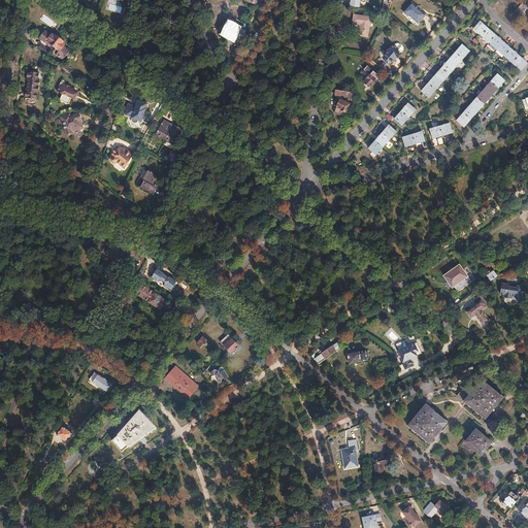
[(527,0),(524,0),(516,9),(526,20),(527,17),(527,0)]
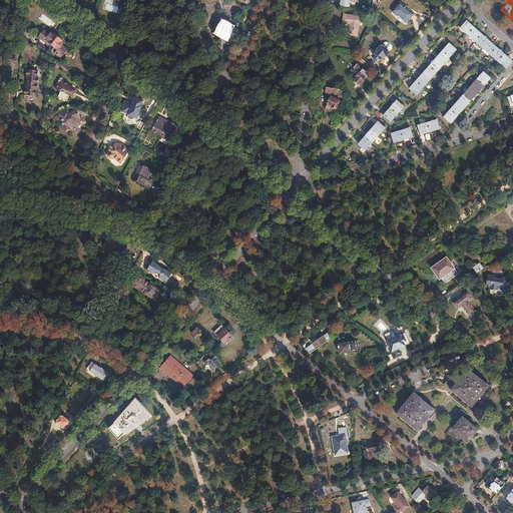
[(400,2),(392,12),(397,16),(398,15),(407,22),(414,14),(400,2)]
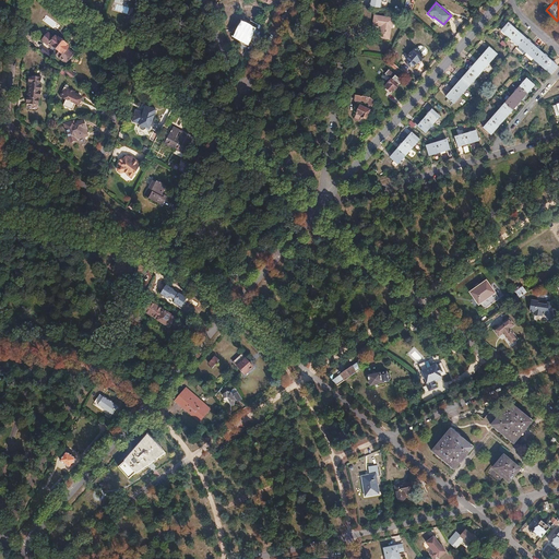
[(47,16),(44,21),(52,27),(56,23),(47,16)]
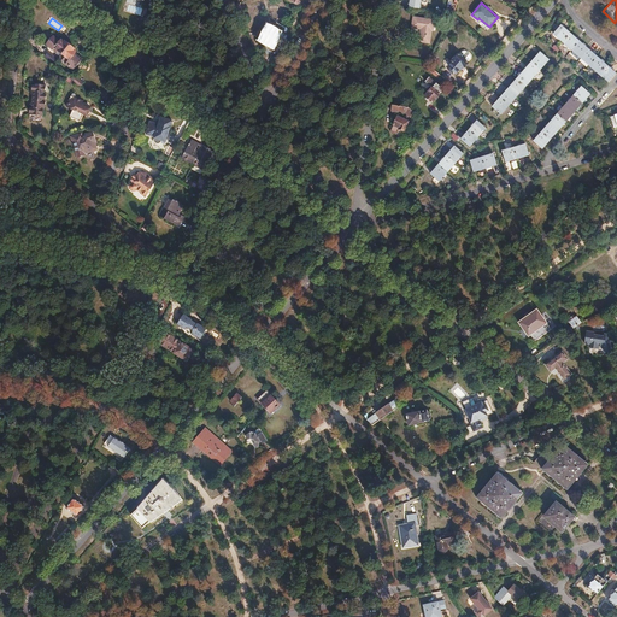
[(413,18),(412,28),(422,29),(422,34),(421,34),(419,41),(430,43),(432,31),(433,31),(435,21),(413,18)]
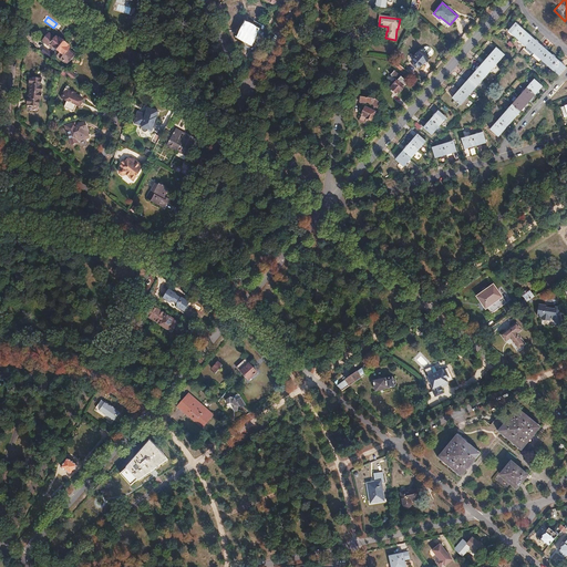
[(515,23),(508,32),(558,75),(566,68),(515,23)]
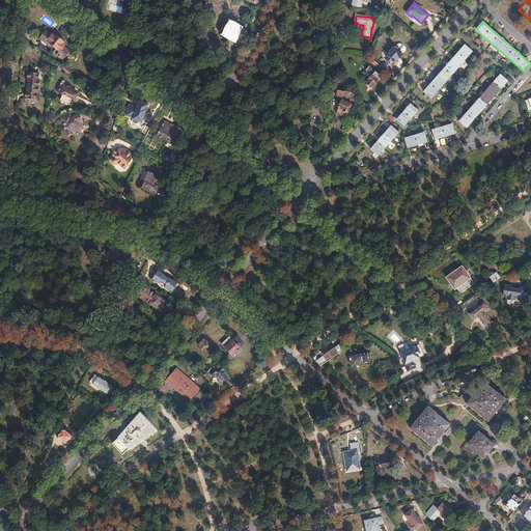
[(231,24),(225,34),(233,39),(240,28),(231,24)]
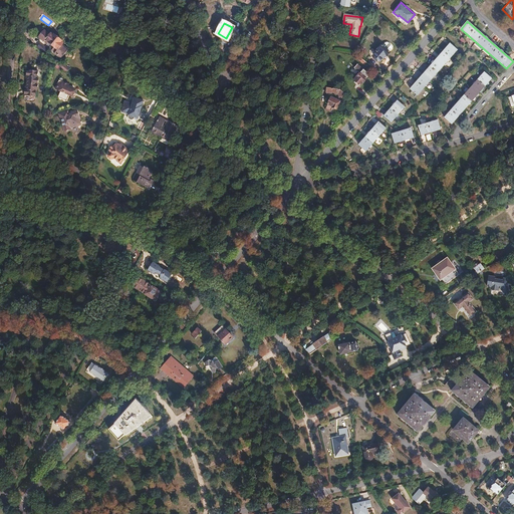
[(43,30),(38,37),(46,44),(48,42),(51,45),(57,37),(53,34),(53,35),(51,36),(49,34),(43,30)]
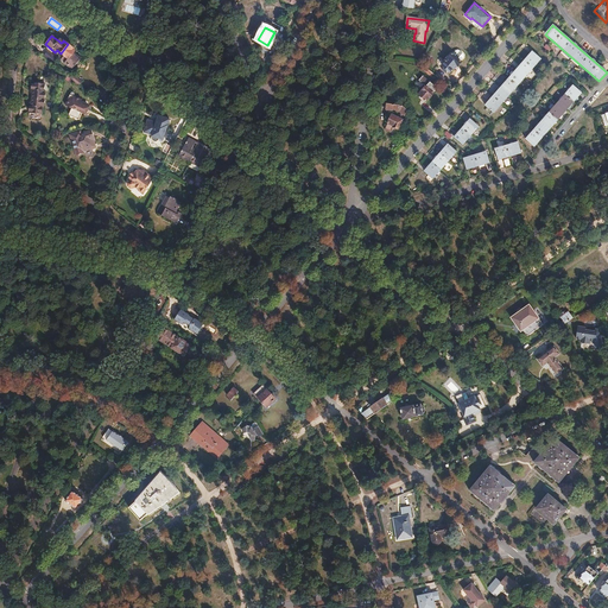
[(64,56),(61,59),(70,68),(71,69),(80,59),(78,57),(73,54),(70,51),(73,49),(73,48),(68,44),(61,54),(64,56)]
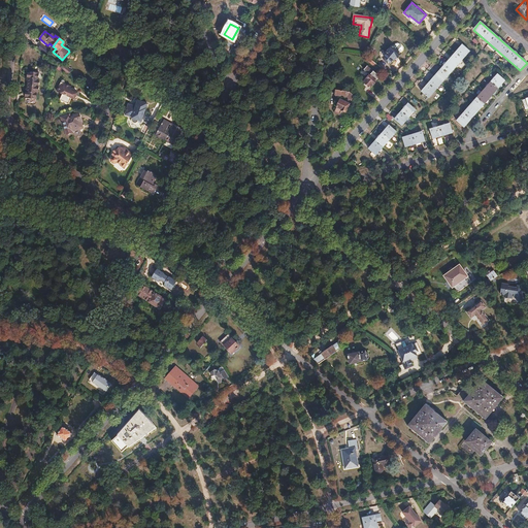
[(41,44),(37,48),(45,55),(48,51),(41,44)]
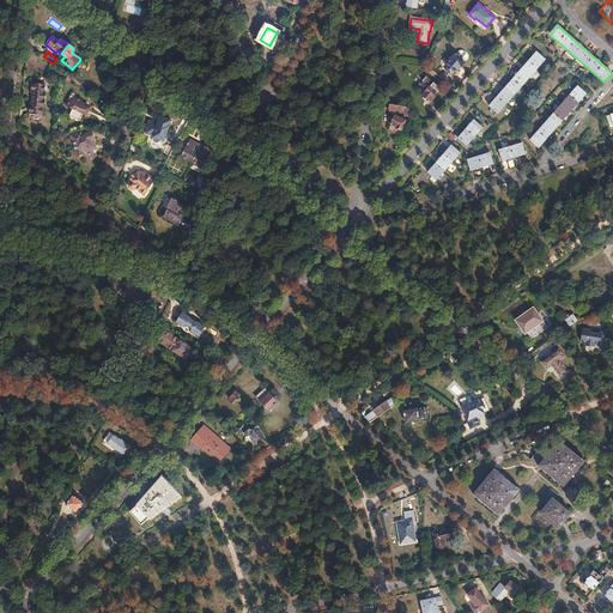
[(448,66),(445,68),(450,73),(453,71),(454,72),(456,70),(459,68),(461,66),(466,62),(465,61),(468,58),(467,55),(467,54),(465,52),(462,52),(460,52),(459,53),(457,54),(455,53),(449,60),(450,61),(445,65),(448,66)]
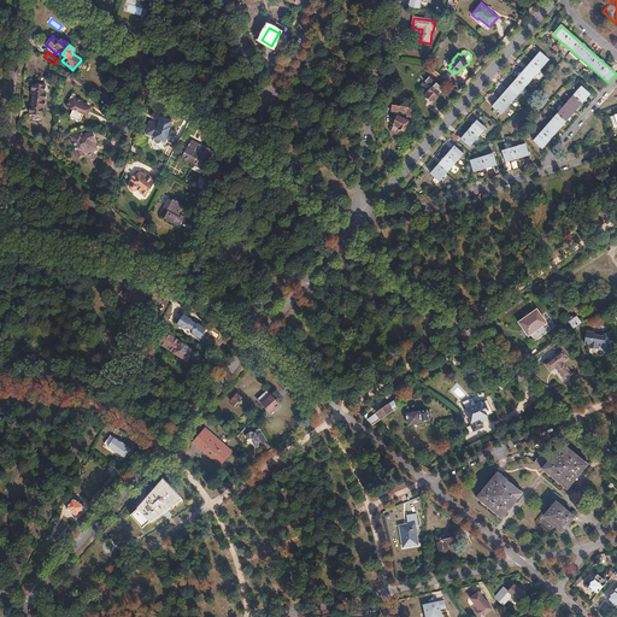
[(540,53),(493,107),(501,115),(550,60),(540,53)]
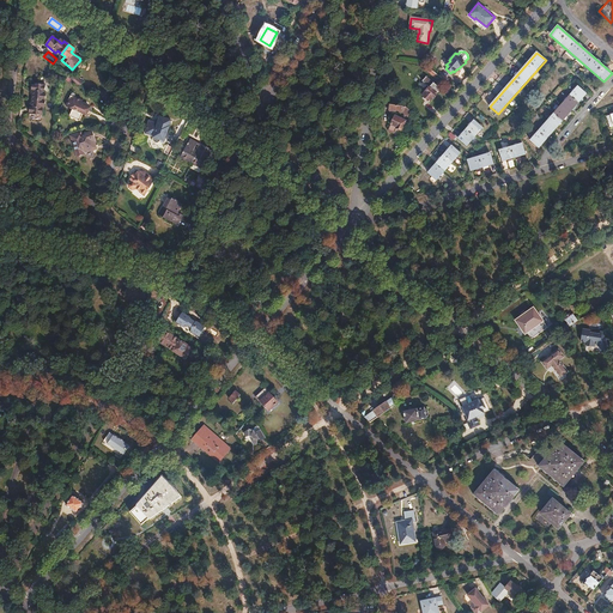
[(429,67),(426,70),(435,77),(437,74),(429,67)]
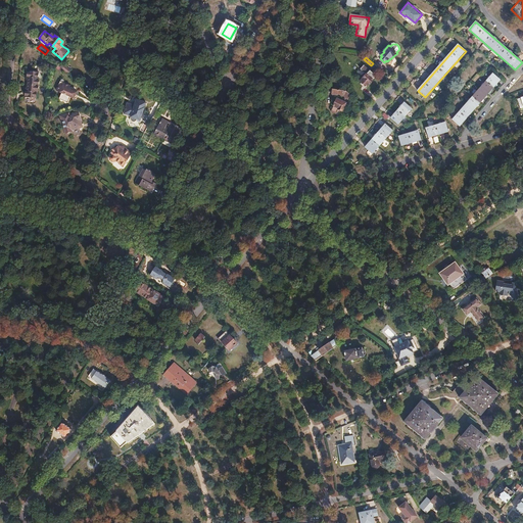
[(62,63),(60,66),(67,74),(70,70),(62,63)]
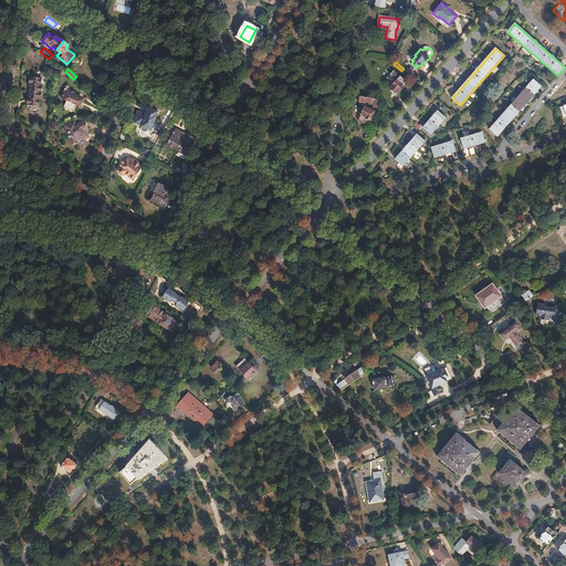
[(394,85),(390,88),(397,94),(400,91),(400,92),(405,87),(404,86),(407,83),(394,71),(390,75),(395,79),(391,83),(394,85)]
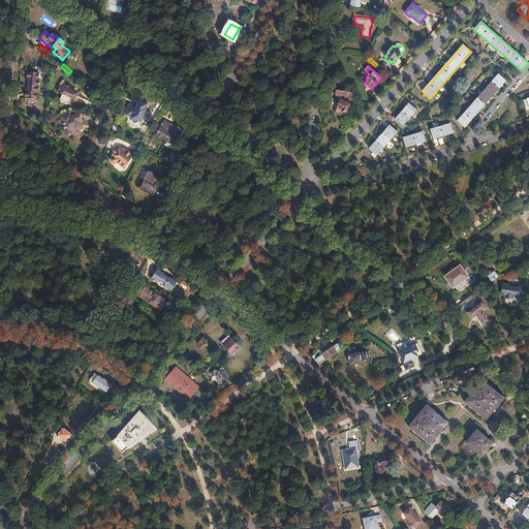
[(26,91),(25,98),(36,99),(37,93),(38,93),(39,80),(38,80),(39,73),(28,72),(27,79),(29,79),(27,92),(26,91)]
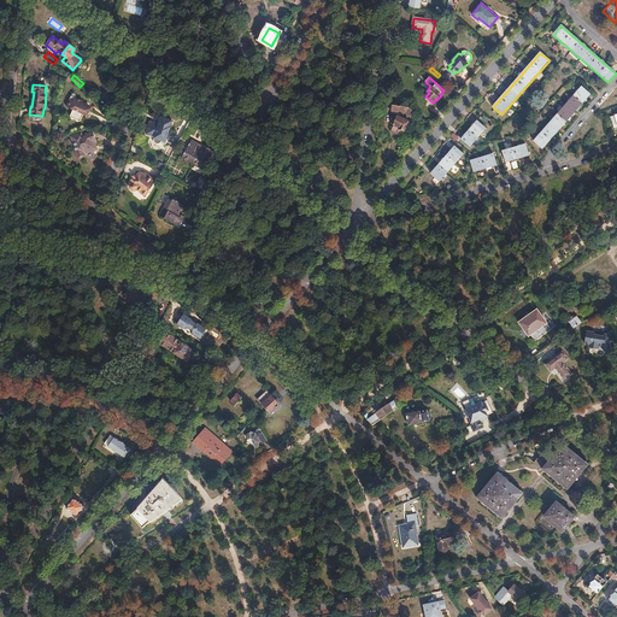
[(581,87),(534,141),(542,148),(591,94),(581,87)]
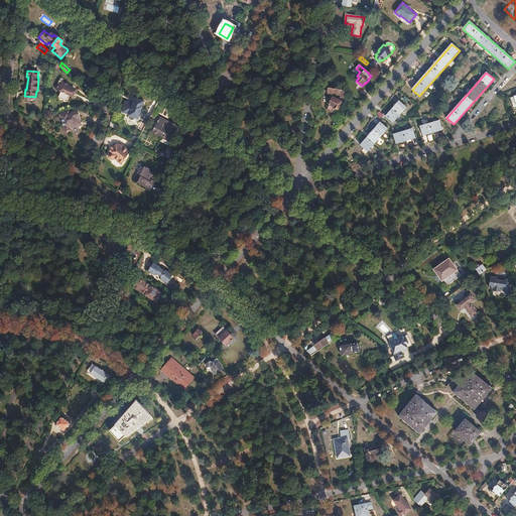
[(59,79),(55,90),(61,92),(58,97),(59,98),(59,99),(67,101),(68,101),(68,100),(71,95),(74,97),(76,91),(71,89),(72,85),(65,83),(66,82),(66,81),(66,80),(66,79),(65,78),(63,78),(62,78),(61,78),(60,79),(59,79)]
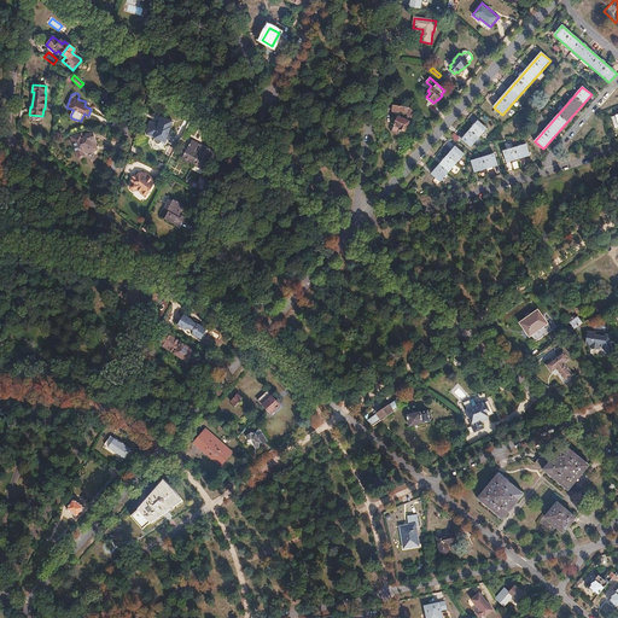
[(394,105),(392,111),(394,111),(394,114),(397,115),(397,112),(400,112),(400,111),(403,111),(403,112),(407,114),(410,117),(415,112),(409,108),(404,108),(394,105)]
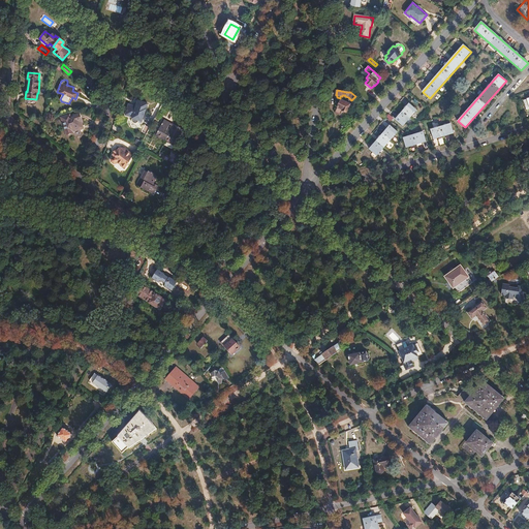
[(341,99),(335,113),(340,115),(342,111),(346,113),(350,104),(341,99)]
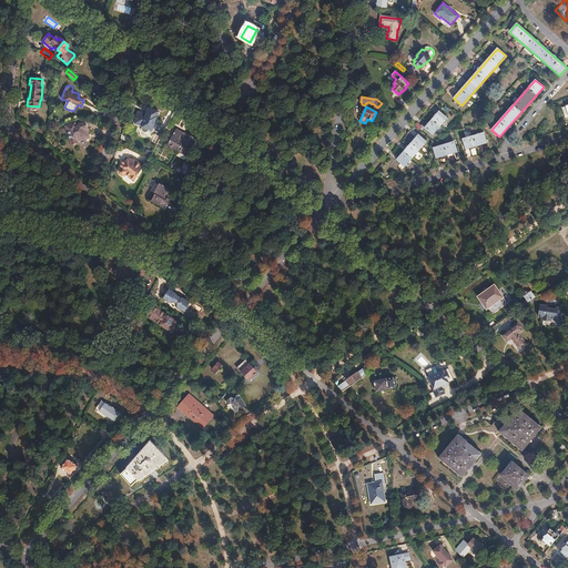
[(439,111),(424,129),(433,135),(447,118),(439,111)]
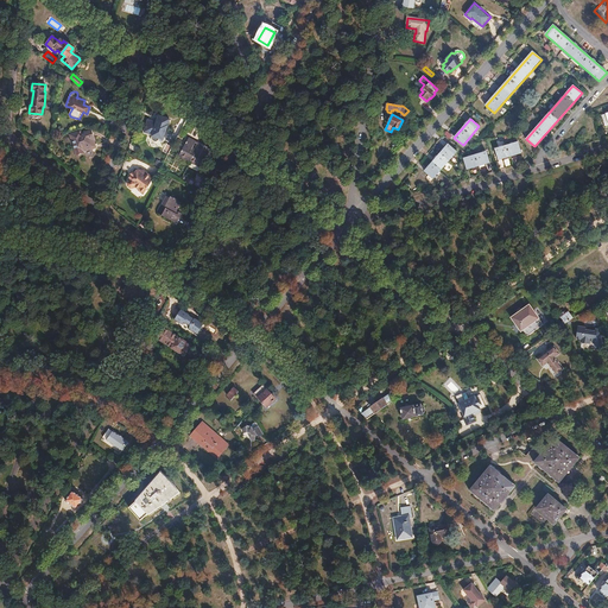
[(146,126),(141,138),(151,141),(150,144),(151,147),(153,147),(157,146),(157,144),(162,146),(168,125),(157,121),(154,128),(146,126)]
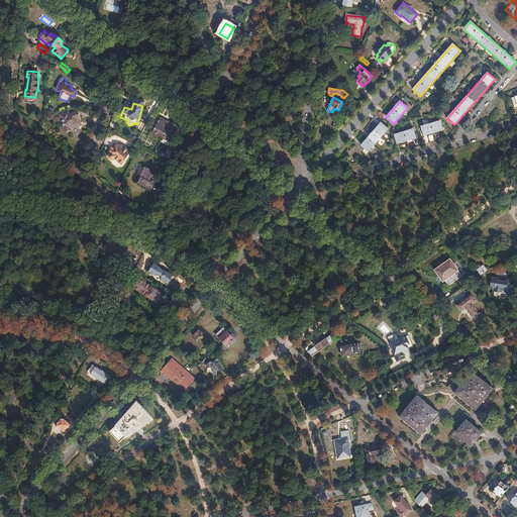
[(392,105),(388,103),(381,112),(385,114),(392,105)]
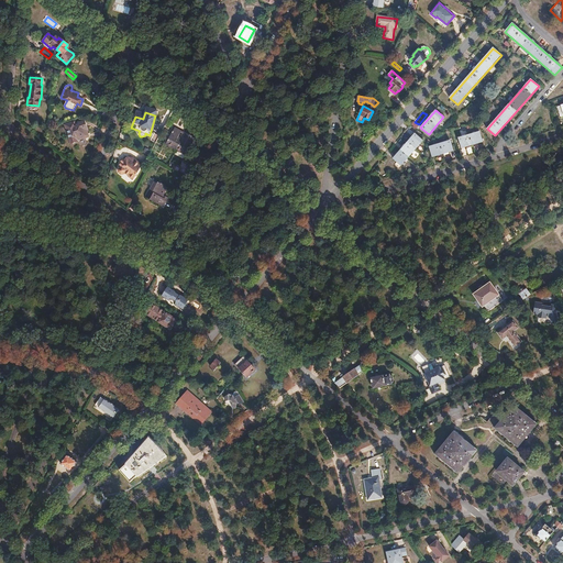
[(79,121),(66,125),(72,144),(73,144),(74,145),(75,144),(75,143),(76,143),(75,138),(86,134),(84,129),(86,128),(84,122),(80,123),(79,121)]
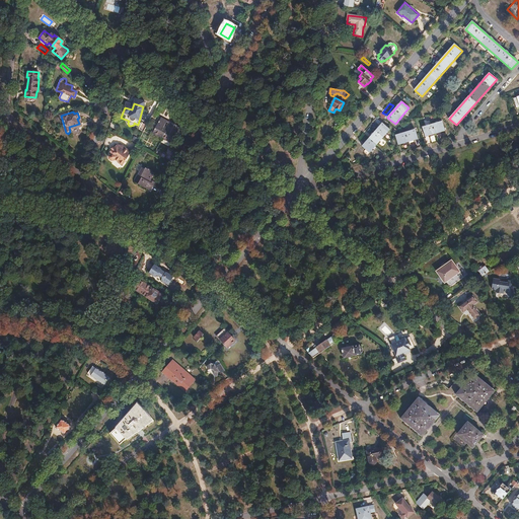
[(161,118),(152,133),(170,143),(178,128),(170,124),(166,130),(163,128),(167,121),(161,118)]
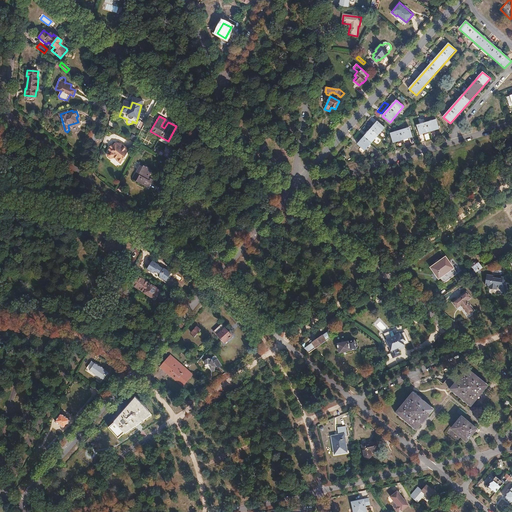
[(436,119),(417,125),(420,135),(439,129),(436,119)]
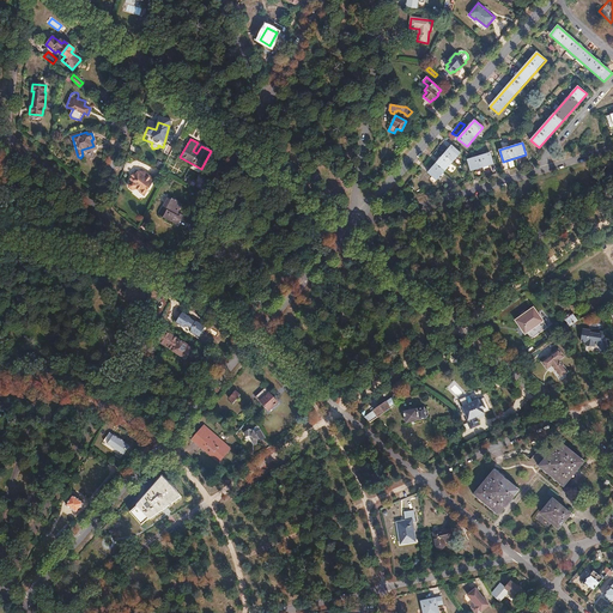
[(451,145),(428,173),(436,181),(460,153),(451,145)]
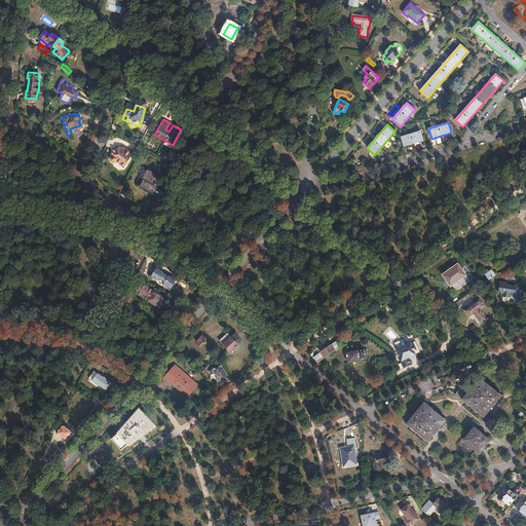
[(421,130),(401,137),(404,147),(423,141),(421,130)]
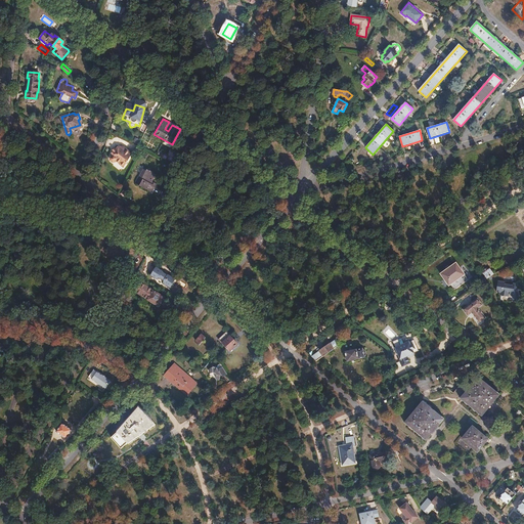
[(112,156),(111,158),(111,160),(113,162),(115,162),(116,161),(120,164),(119,164),(124,168),(127,165),(129,162),(127,160),(130,157),(132,158),(134,156),(127,149),(126,148),(124,147),(123,147),(121,147),(120,148),(118,150),(115,147),(113,150),(114,151),(111,155),(112,156)]
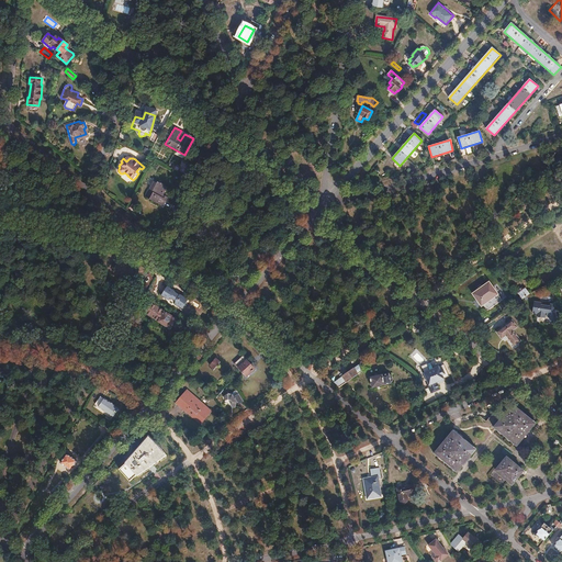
[(155,180),(146,198),(163,206),(166,200),(161,197),(167,187),(155,180)]
